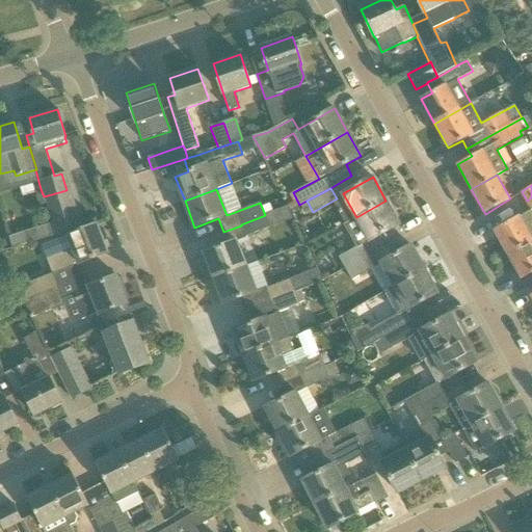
[(339,258),(345,268),(369,256),(363,245),(399,224),(386,201),(356,217),(346,223),(344,224),(356,248),(339,258)]
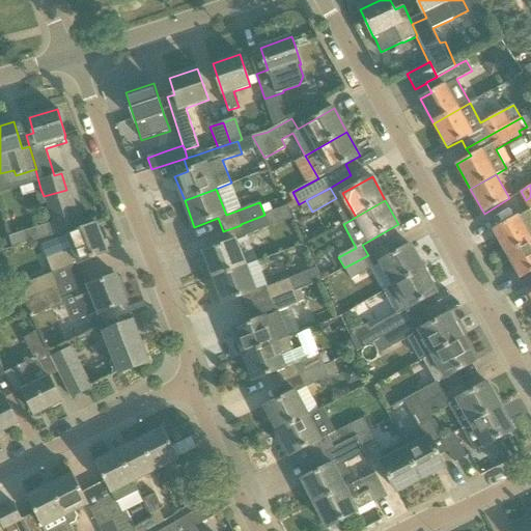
[(493,229),(507,254),(530,240),(530,210),(530,208),(493,229)]
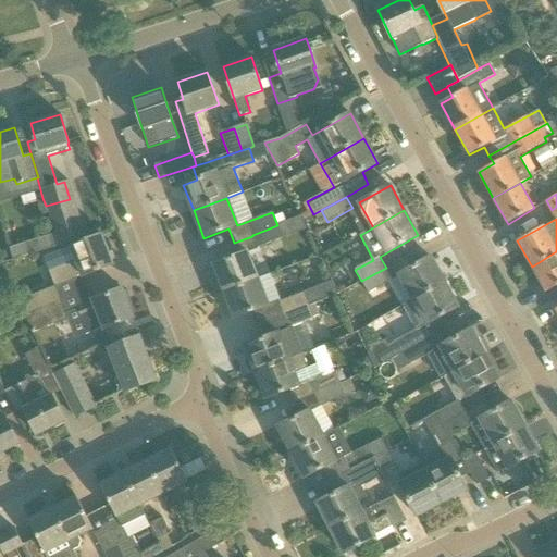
[(282,237),(277,225),(252,235),(252,236),(257,247),(282,237)]
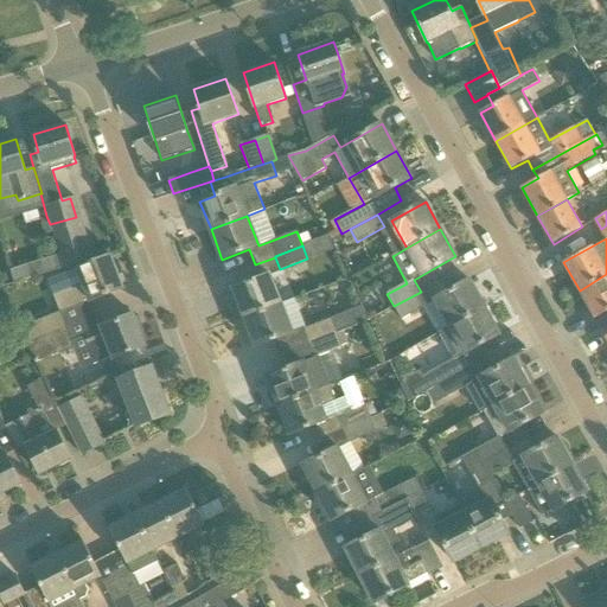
[(53,296),(61,312),(123,288),(110,256),(80,268),(85,285),(53,296)]
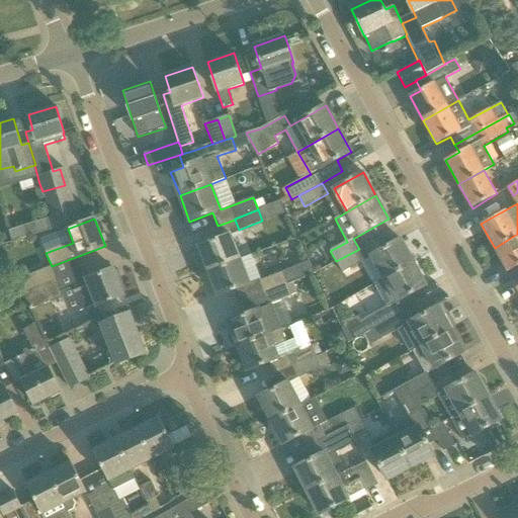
[(508,272),(517,266),(517,234),(495,248),(508,272)]
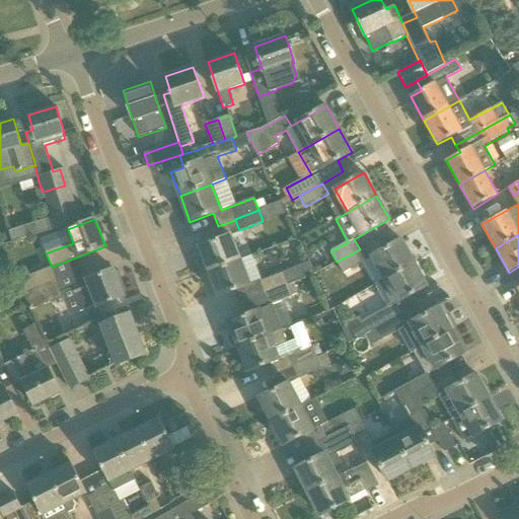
[(210,272),(240,261),(230,235),(200,247),(210,272)]
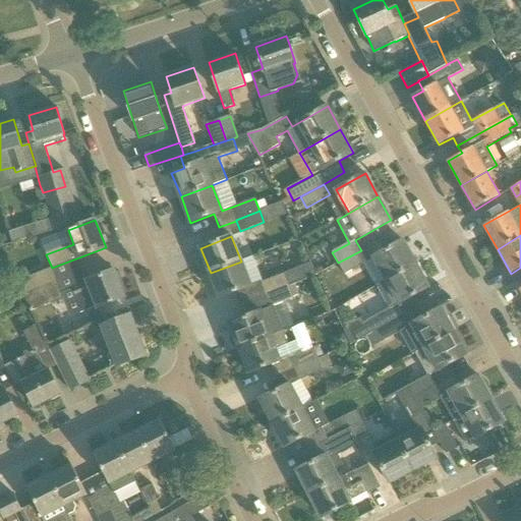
[(387,281),(415,265),(403,241),(373,257),(387,281)]
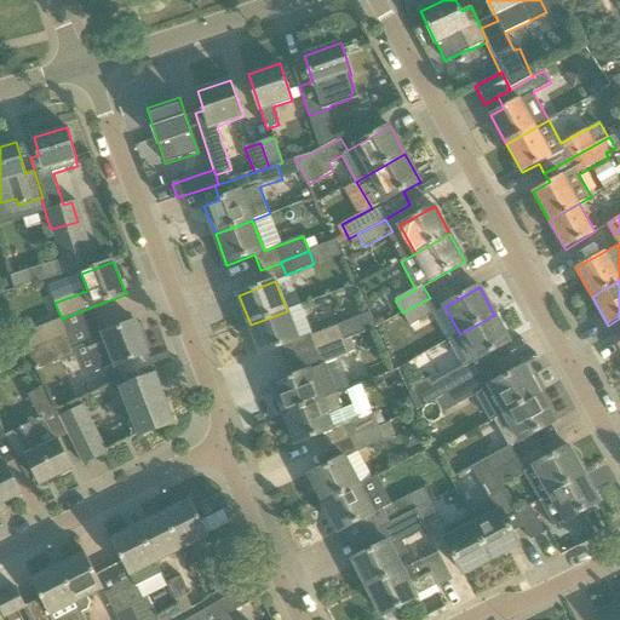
[(430,298),(402,313),(411,327),(437,311),(430,298)]
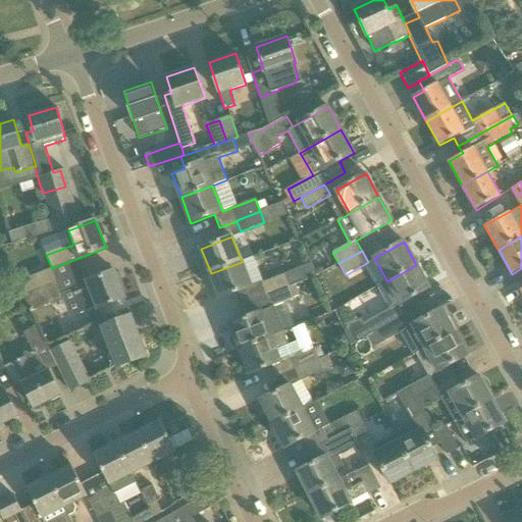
[(220,298),(251,286),(242,262),(211,273),(220,298)]
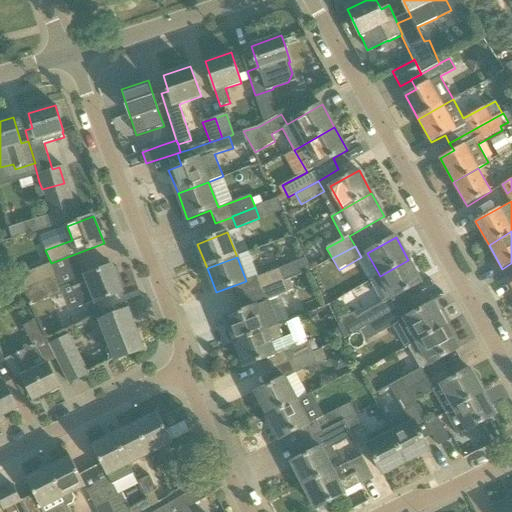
[(348,336),(363,328),(370,324),(370,325),(410,302),(404,292),(421,282),(408,260),(380,276),(392,298),(357,317),(354,313),(340,321),(348,336)]
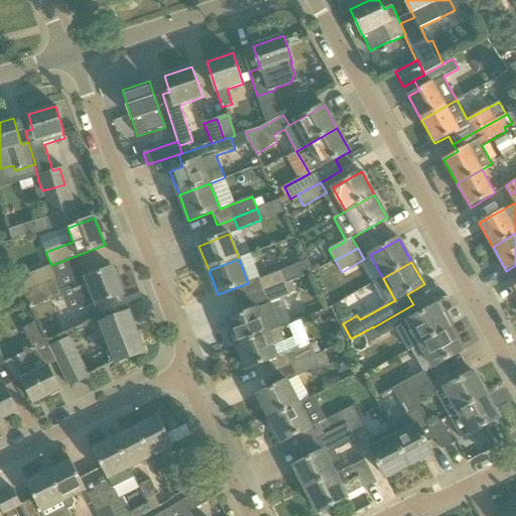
[(56,279),(51,265),(19,277),(24,291),(56,279)]
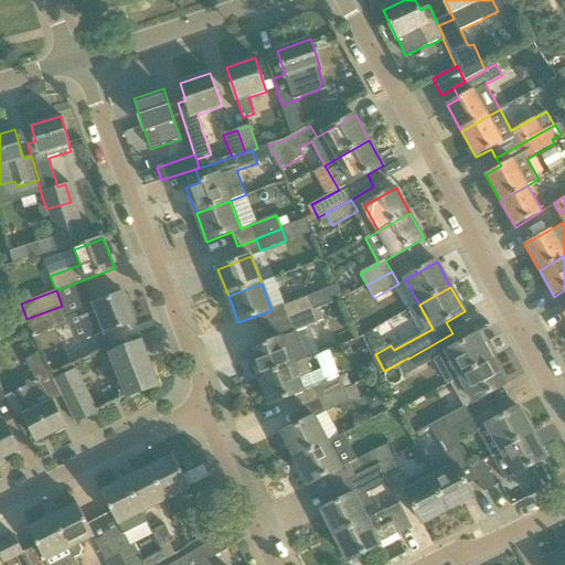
[(136,322),(124,294),(77,311),(89,340),(136,322)]
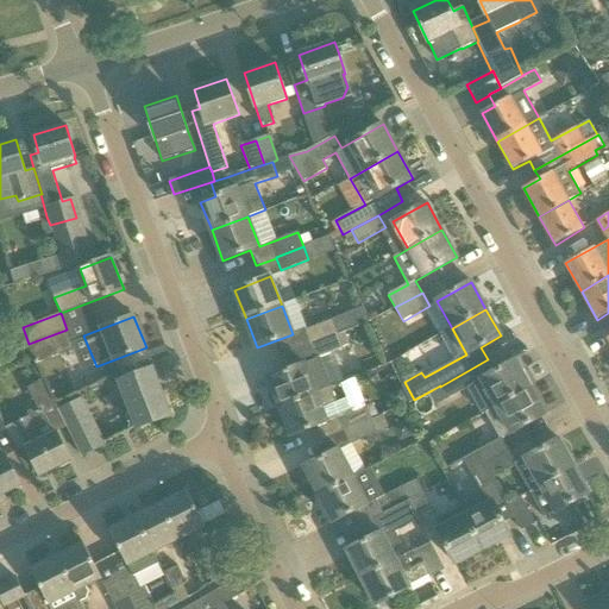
[(305,330),(309,344),(338,333),(332,320),(305,330)]
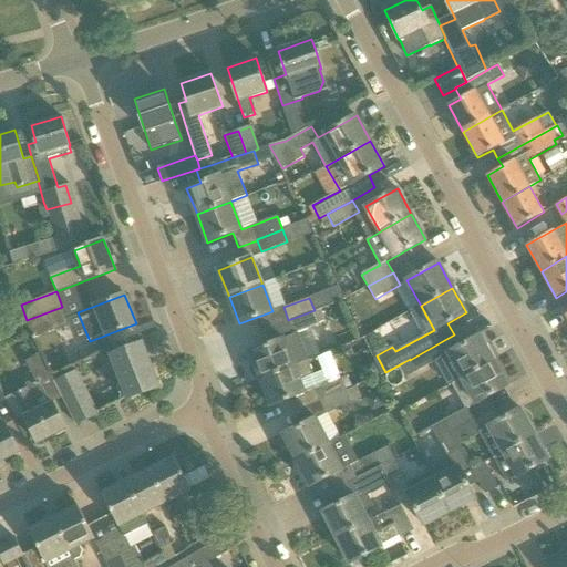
[(62,307),(27,320),(33,339),(69,326),(62,307)]
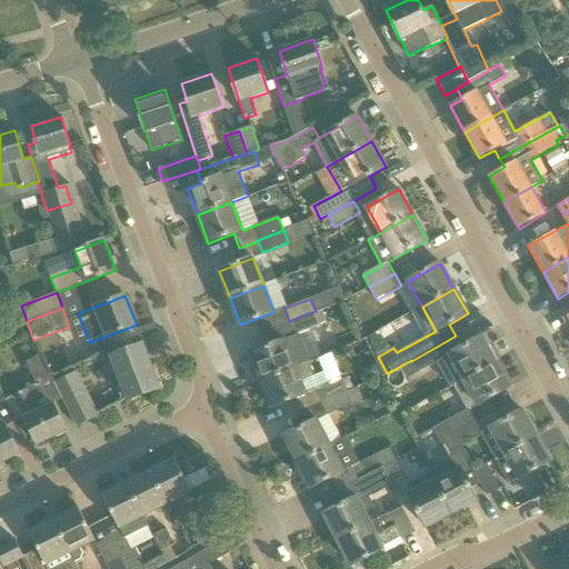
[(320,326),(316,311),(289,321),(296,336),(251,353),(256,365),(252,366),(251,370),(255,378),(258,379),(261,378),(261,380),(309,361),(299,333),(320,326)]
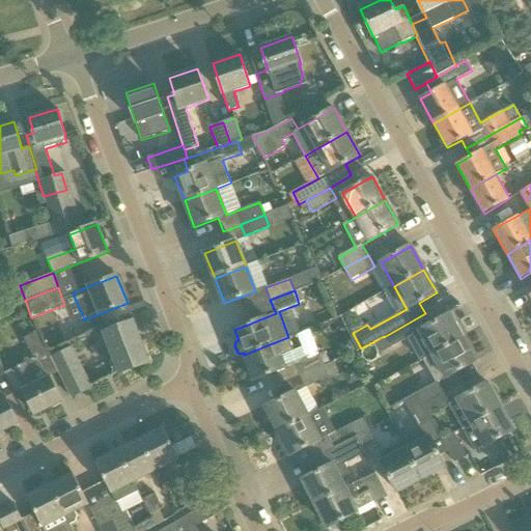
[(430,324),(425,313),(384,337),(390,347),(412,335),(419,331),(432,355),(463,338),(449,314),(430,324)]
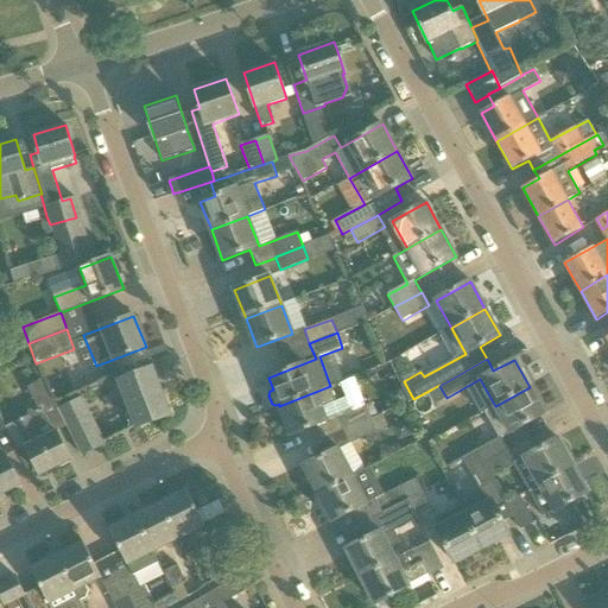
[(118,381),(135,428),(171,415),(153,367),(118,381)]
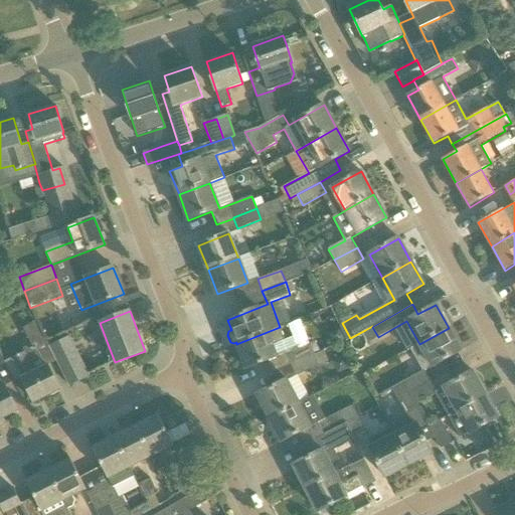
[(33,348),(36,346),(46,341),(37,322),(23,328),(33,348)]
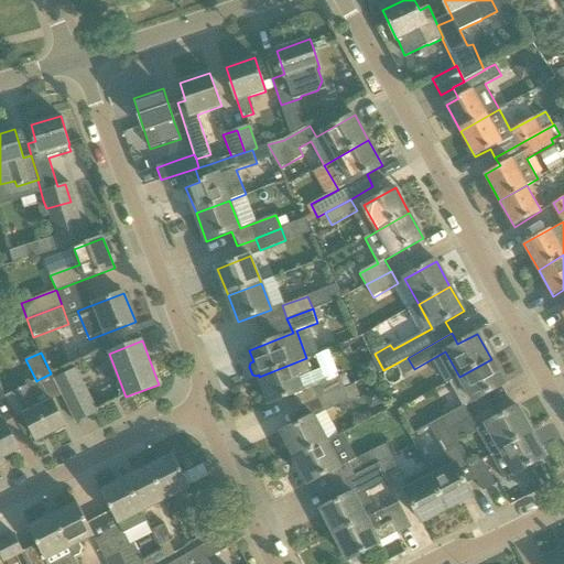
[(312,372),(306,358),(259,377),(270,403),(294,394),(299,407),(318,399),(345,389),(339,375),(325,380),(321,369),(312,372)]
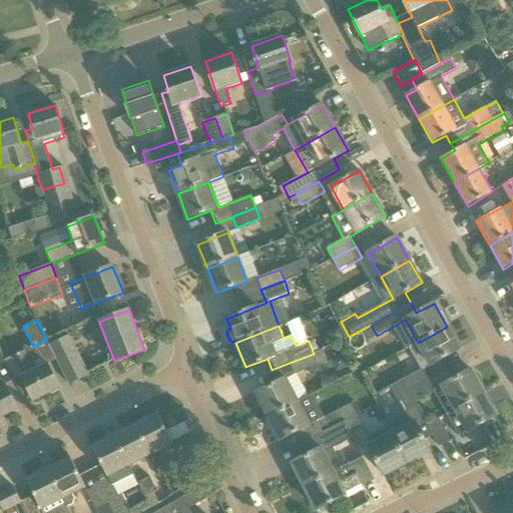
[(410,392),(446,372),(440,361),(459,350),(447,327),(418,343),(430,365),(403,380),(410,392)]
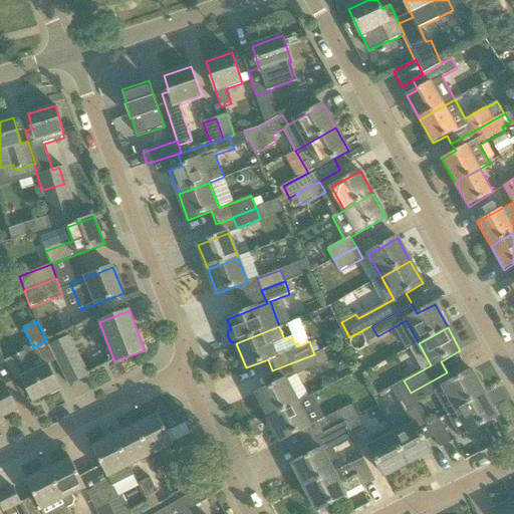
[(49,345),(56,360),(68,384),(88,374),(69,335),(49,345)]
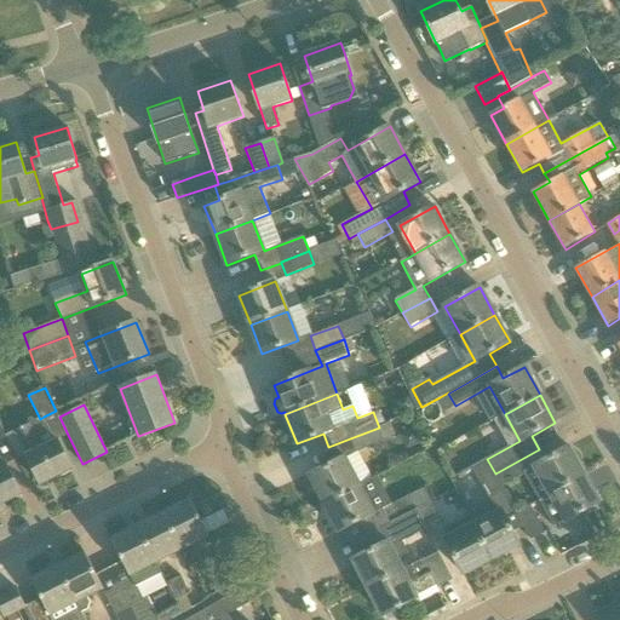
[(44,417),(40,419),(16,431),(28,454),(26,455),(41,486),(73,470),(57,440),(56,440),(44,417)]
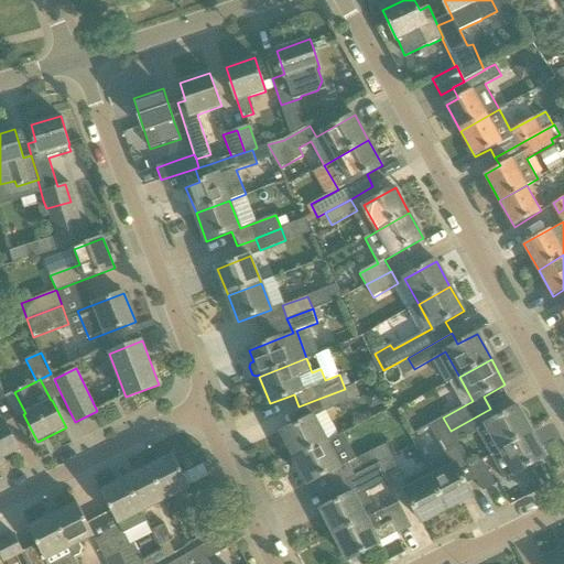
[(0,459),(20,449),(0,411),(0,399),(6,397),(0,386),(0,459)]
